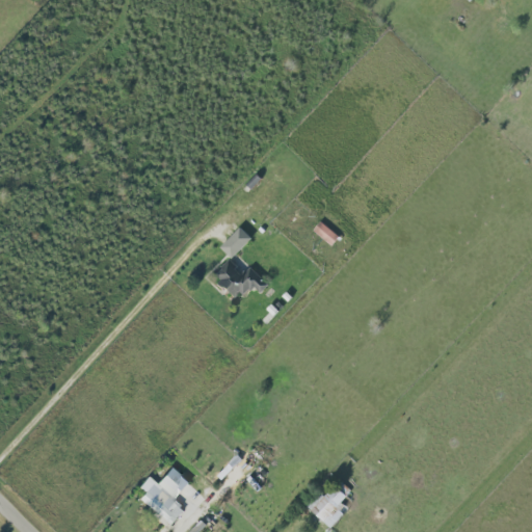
[(314,231),(333,246),(340,237),(321,221),(314,231)]
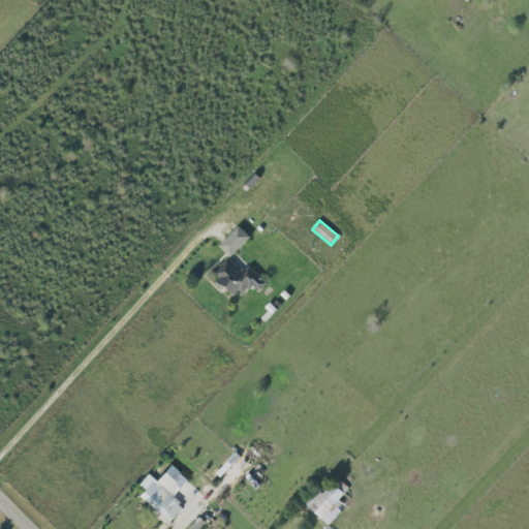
[(231,256),(251,238),(241,226),(220,245),(231,256)]
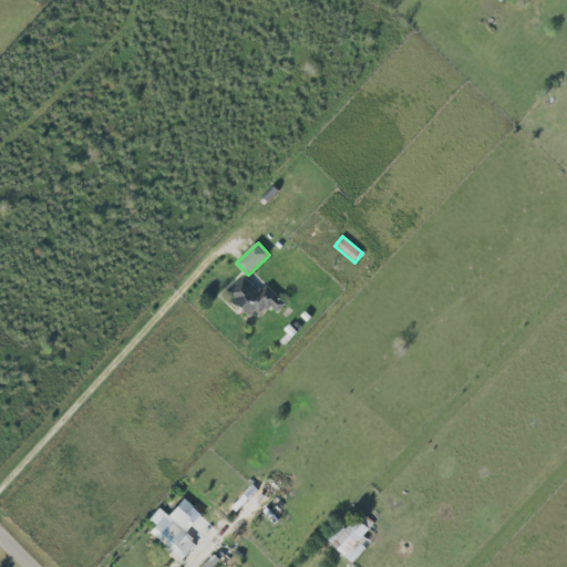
[(268,285),(261,291),(245,277),(227,296),(251,317),(257,310),(263,316),(272,305),(280,312),(288,303),(268,285)]
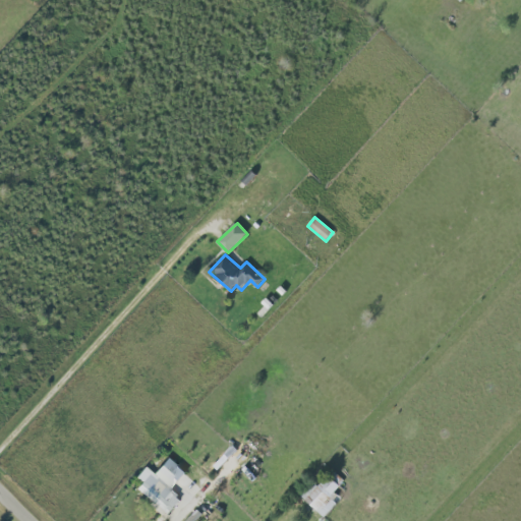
[(155,474),(146,467),(137,477),(143,482),(137,488),(169,514),(181,500),(172,491),(186,473),(168,458),(155,474)]
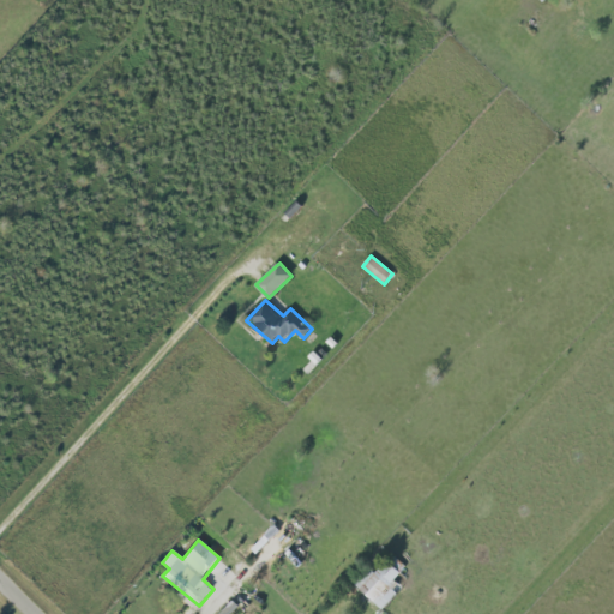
[(380,609),(402,587),(395,581),(401,573),(387,560),(360,590),(380,609)]
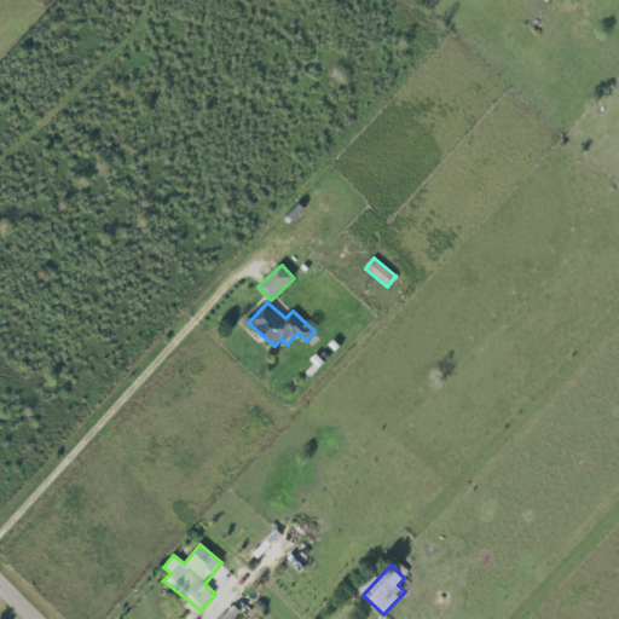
All buildings are outlined.
